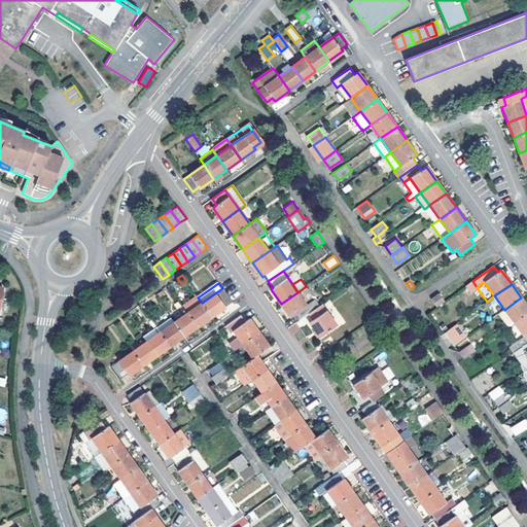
[(232,302),(222,288),(202,303),(212,317),(225,307),(225,306),(232,302)]
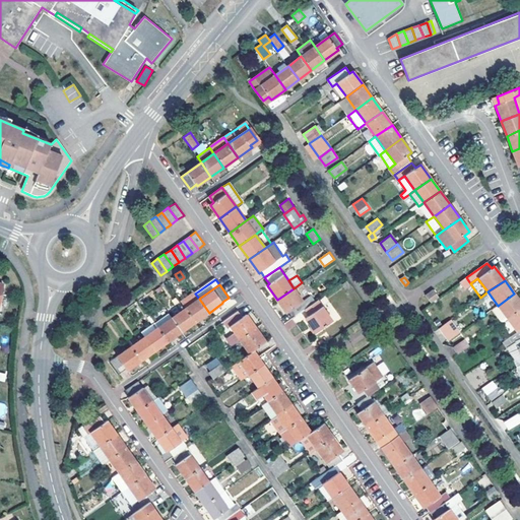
[(341,284),(318,301),(320,304),(343,287),(341,284)]
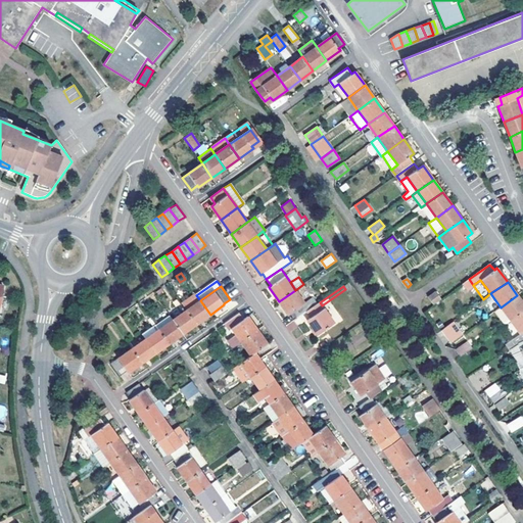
[(307,312),(317,304),(313,297),(304,302),(295,290),(279,301),(288,315),(292,312),(297,318),(307,312)]
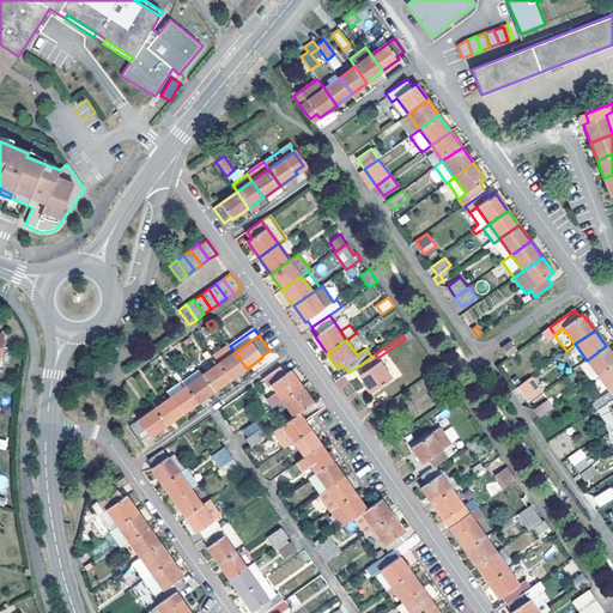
[(517,350),(510,340),(501,347),(508,357),(517,350)]
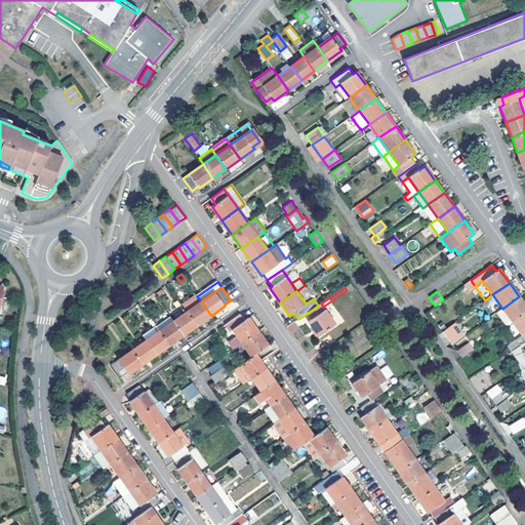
[(184,307),(188,311),(201,301),(197,296),(184,307)]
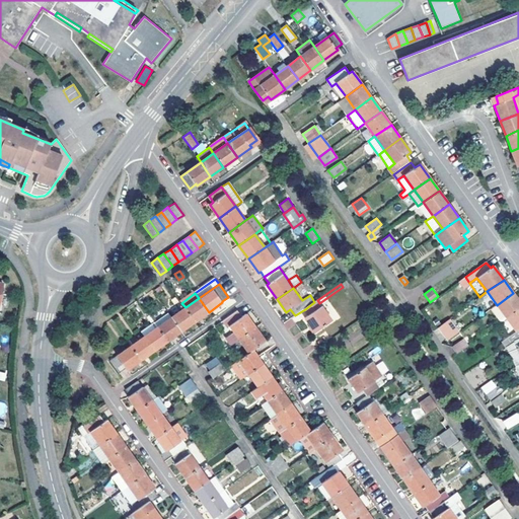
[(497,305),(506,317),(518,308),(518,300),(513,293),(497,305)]
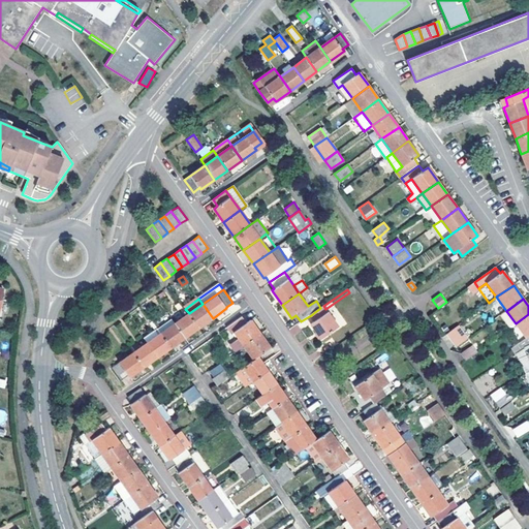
[(189,313),(199,328),(213,318),(203,304),(189,313)]
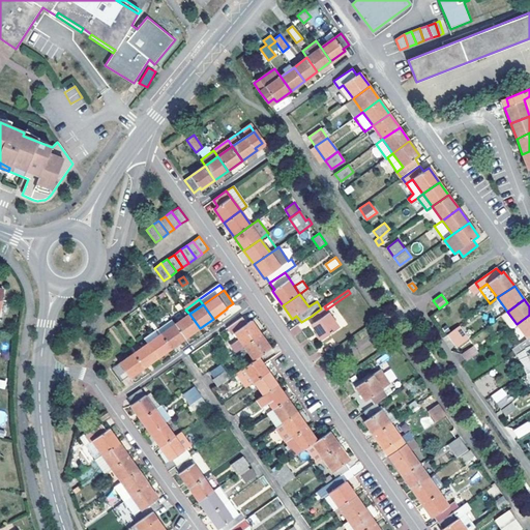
[(321,308),(312,316),(315,321),(312,324),(321,339),(339,327),(328,313),(326,310),(324,306),(321,308)]
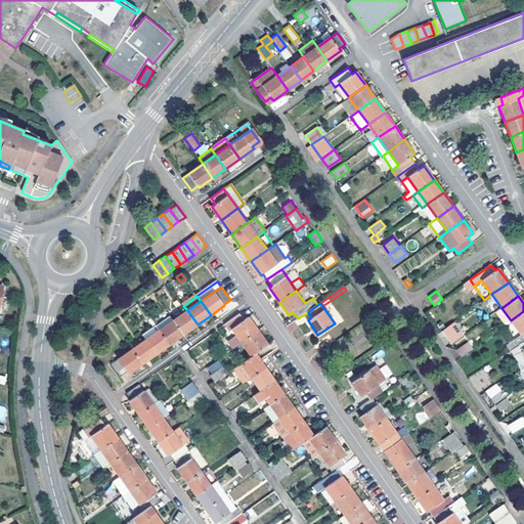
[(330,305),(324,309),(335,323),(340,319),(330,305)]
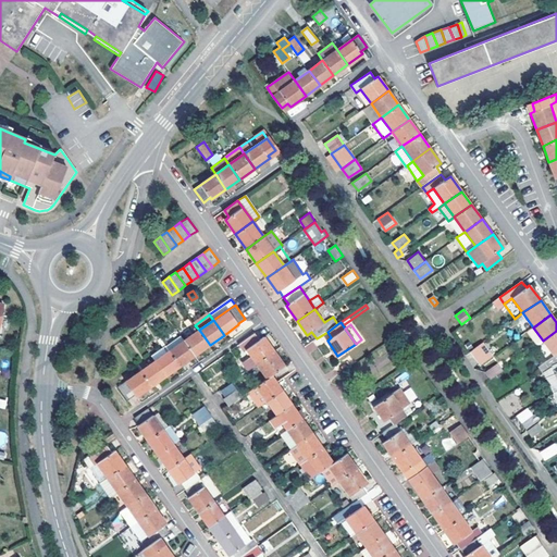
[(199,330),(184,341),(195,356),(210,345),(199,330)]
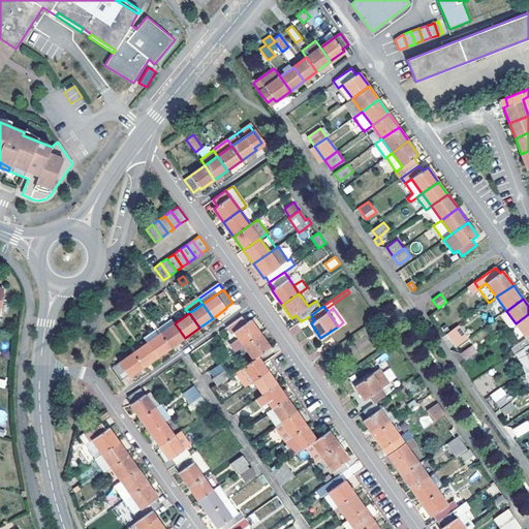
[(511,347),(516,353),(528,343),(528,314),(516,323),(526,338),(511,347)]
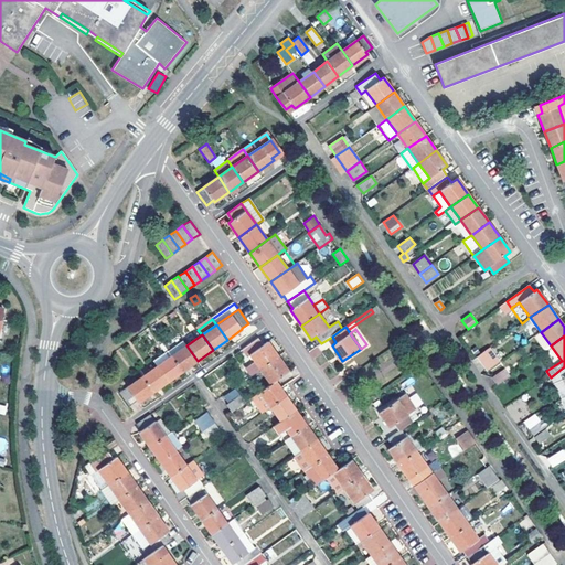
[(245,347),(256,363),(260,370),(278,356),(267,341),(263,344),(258,338),(245,347)]
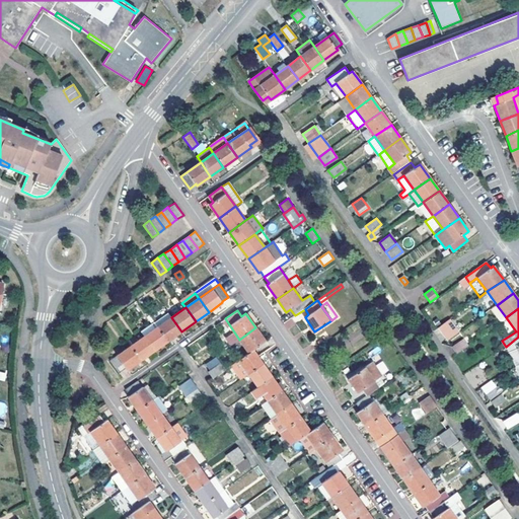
[(158,327),(168,341),(181,331),(171,317),(158,327)]
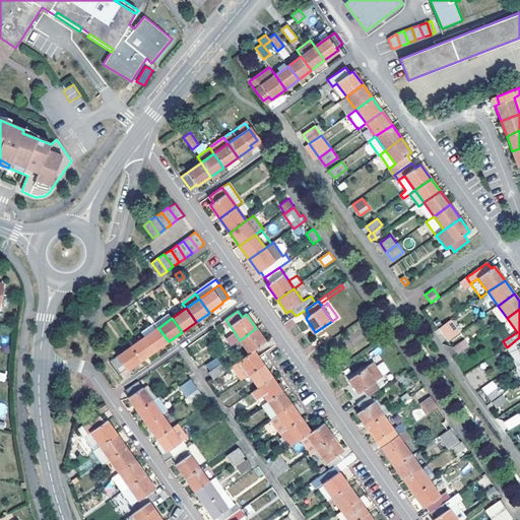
[(438,328),(447,341),(459,332),(450,319),(438,328)]
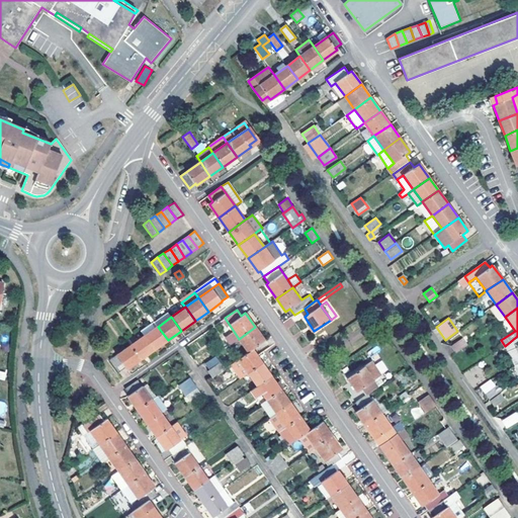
[(151,331),(144,336),(154,350),(168,340),(158,327),(151,331)]
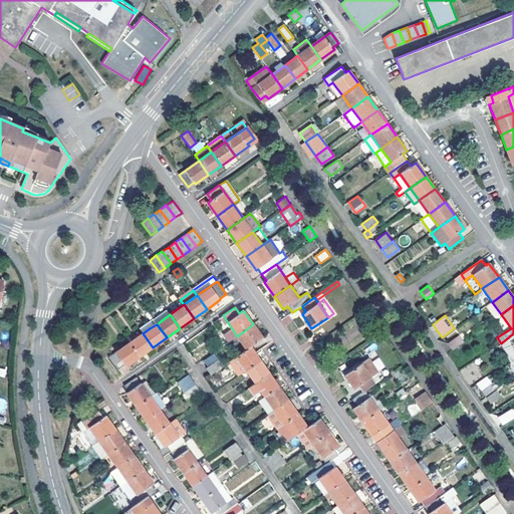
[(237,336),(246,349),(251,346),(263,337),(253,324),(237,336)]
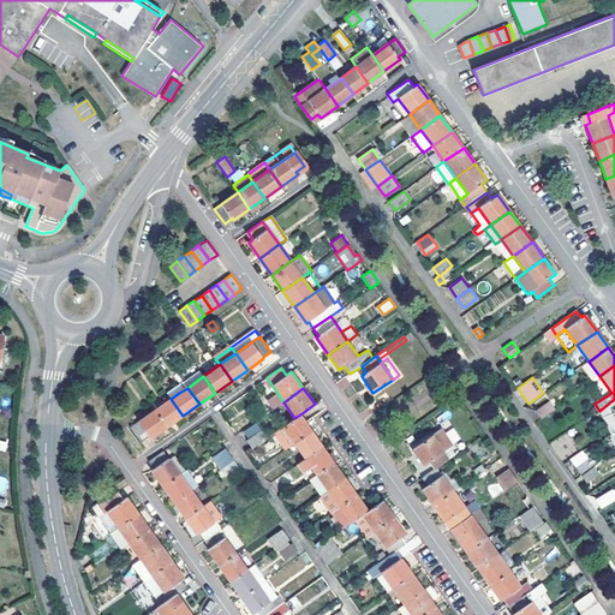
[(276,407),(284,402),(279,395),(272,401),(276,407)]
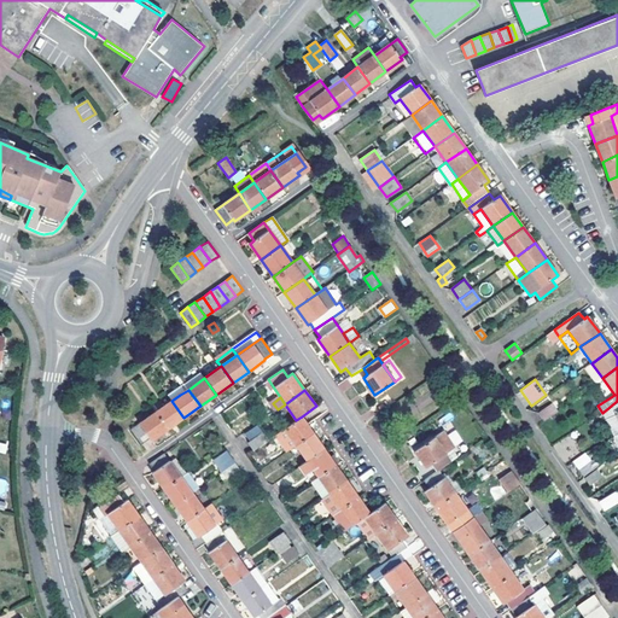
[(156,412),(168,429),(184,418),(172,401),(156,412)]
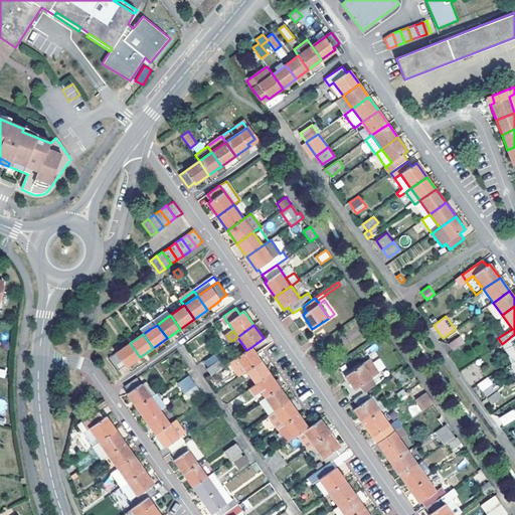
[(513,345),(514,349),(514,334),(502,344),(505,349),(513,345)]
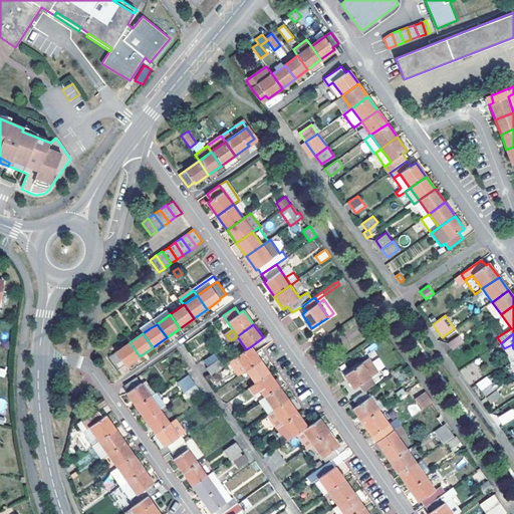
[(452,349),(463,342),(460,336),(449,344),(452,349)]
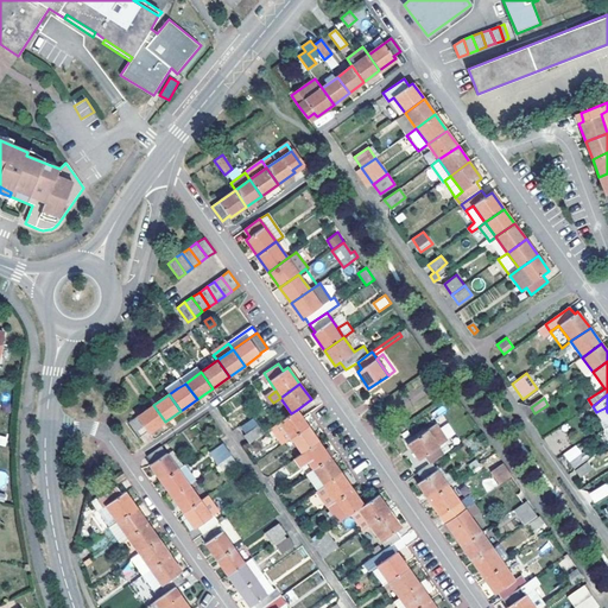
[(165,422),(153,405),(130,423),(140,437),(149,431),(150,434),(165,422)]
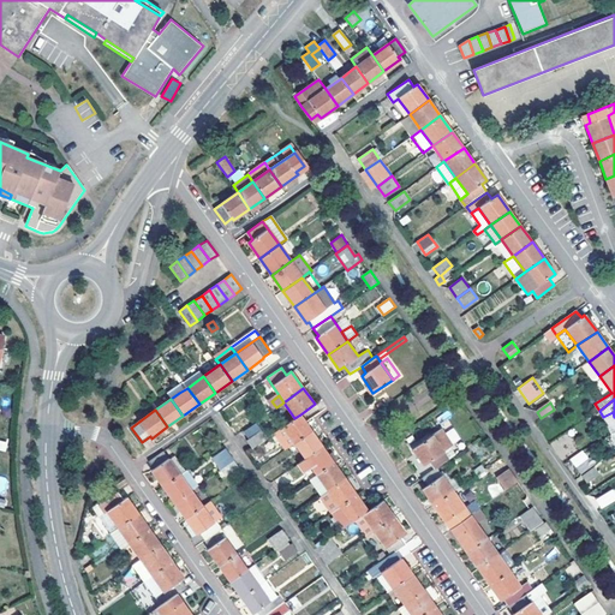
[(614,417),(613,412),(603,417),(602,417),(611,435),(614,433),(614,417)]
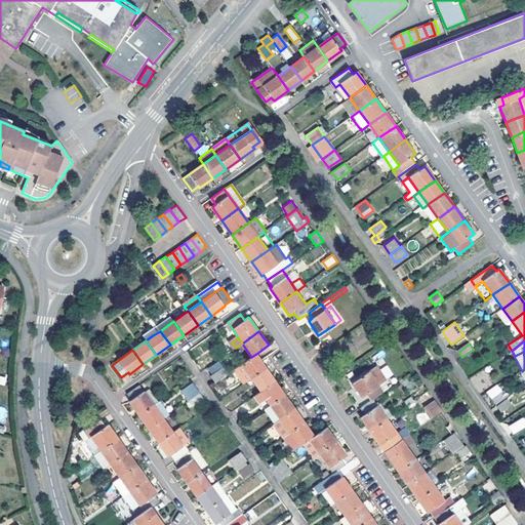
[(251,377),(266,367),(256,354),(251,357),(242,364),(251,377)]
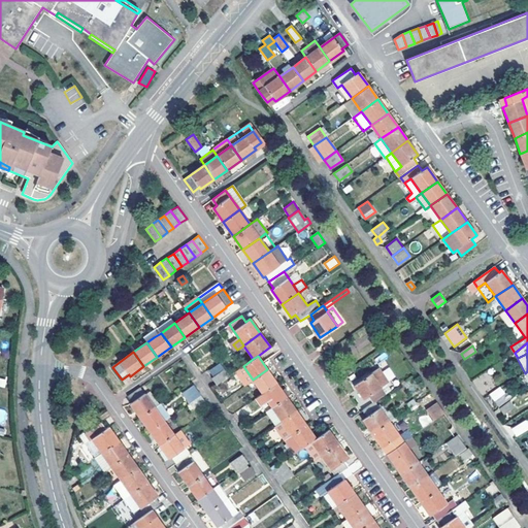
[(243,366),(238,370),(248,384),(253,380),(243,366)]
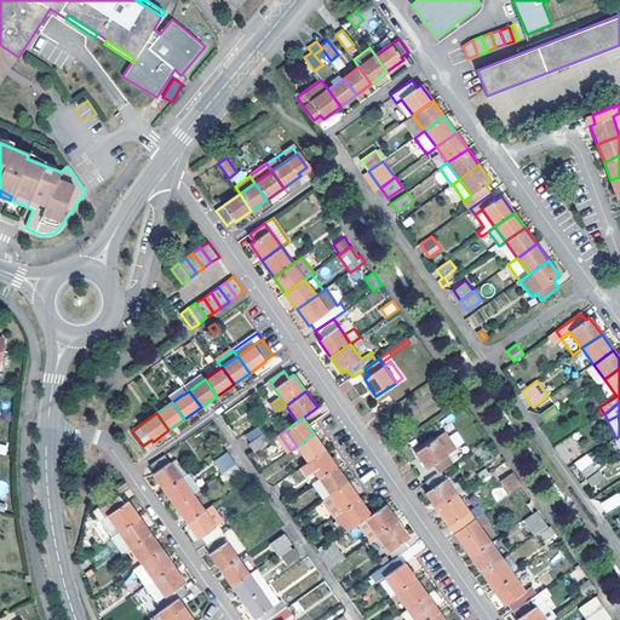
[(432,466),(437,474),(440,471),(453,463),(448,455),(454,451),(457,449),(445,432),(417,453),(428,470),(432,466)]
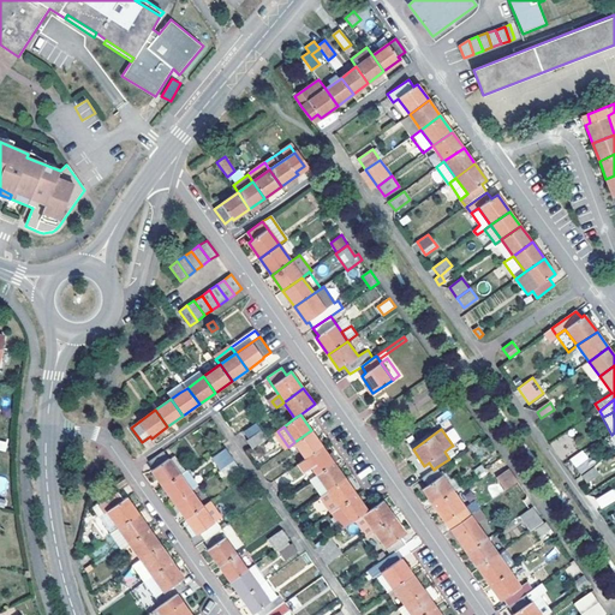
[(252,448),(267,437),(262,430),(248,441),(252,448)]
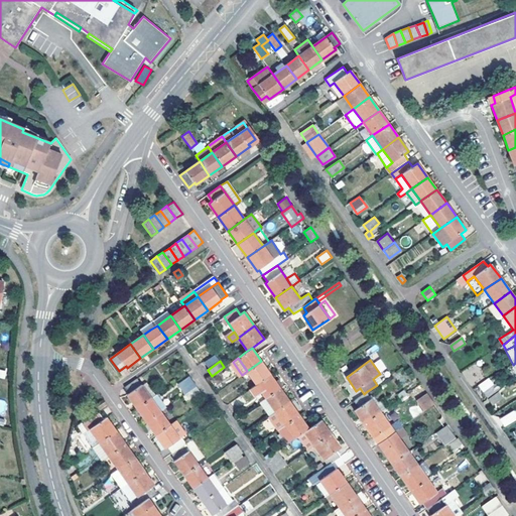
[(247,371),(256,384),(270,374),(261,361),(247,371)]
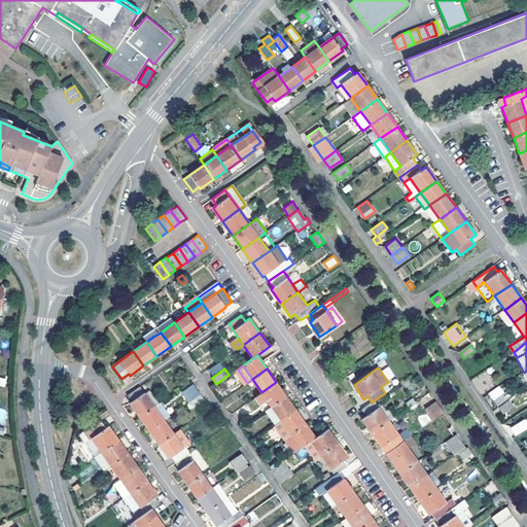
[(272,407),(286,395),(276,382),(261,392),(272,407)]
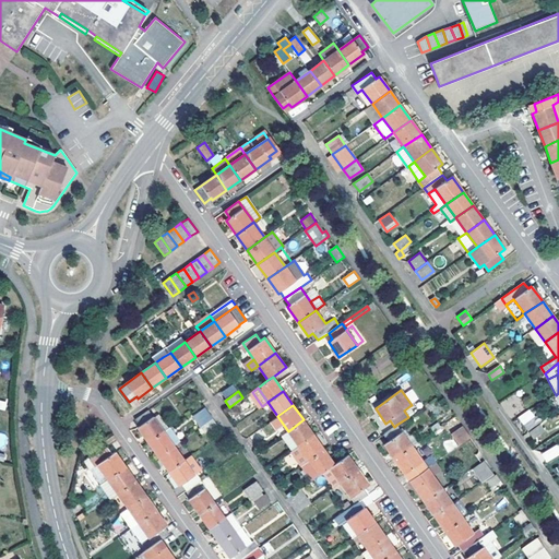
[(415,413),(409,406),(404,411),(408,417),(415,413)]
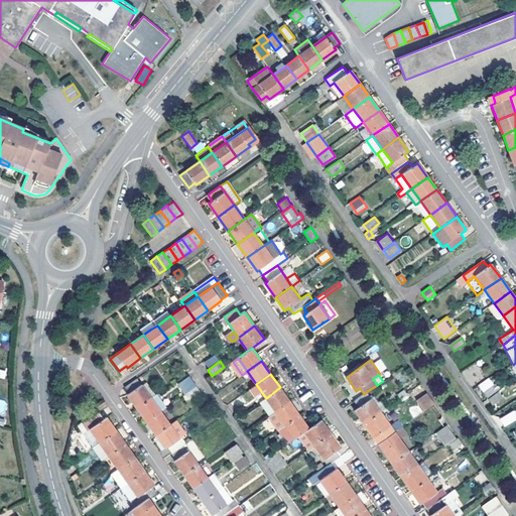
[(197,386),(188,376),(178,384),(185,394),(197,386)]
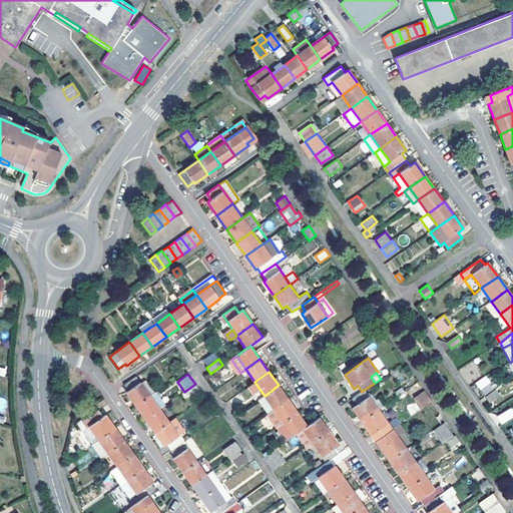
[(126,392),(135,406),(149,396),(140,383),(135,377),(123,385),(127,391),(126,392)]
